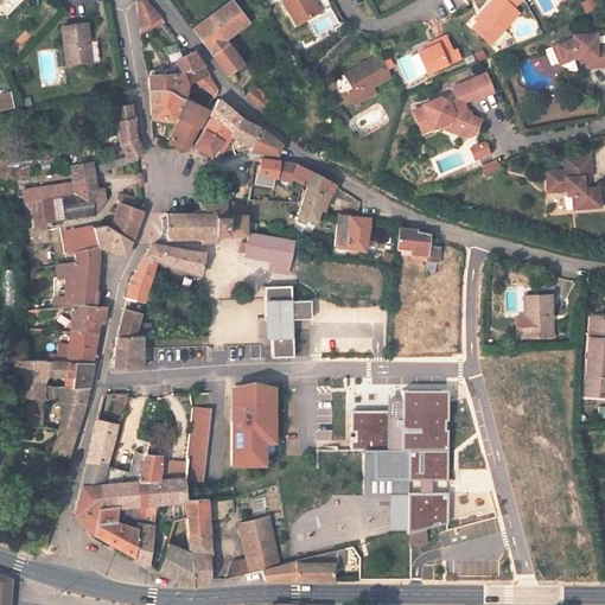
[(140,0),(138,1),(141,36),(165,24),(147,0),(140,0)]
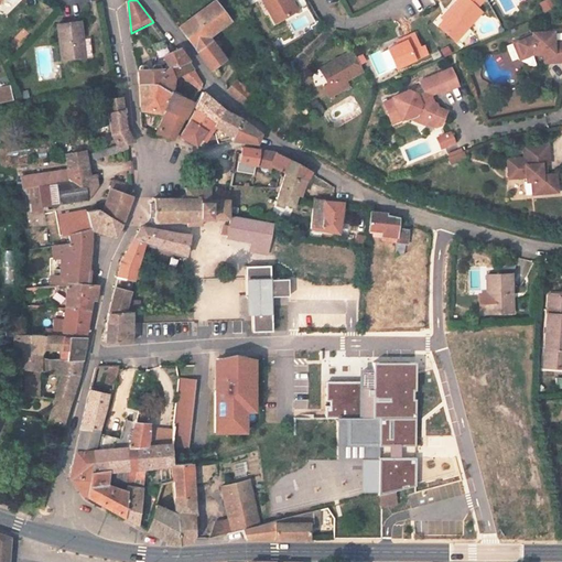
[(261,0),(278,26),(298,15),(288,0),(261,0)]
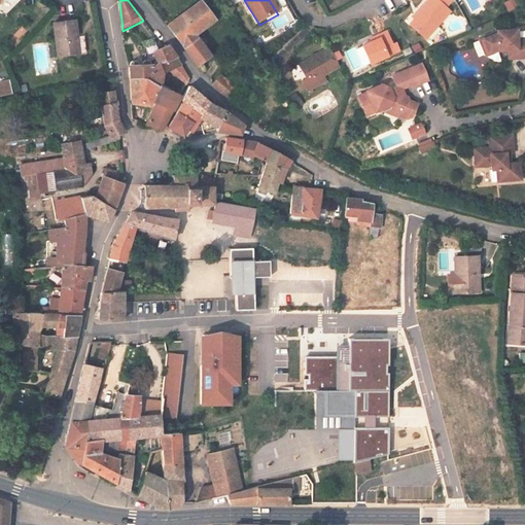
[(415,20),(418,23),(412,30),(427,43),(453,12),(448,8),(438,0),(430,0),(422,11),(415,20)]
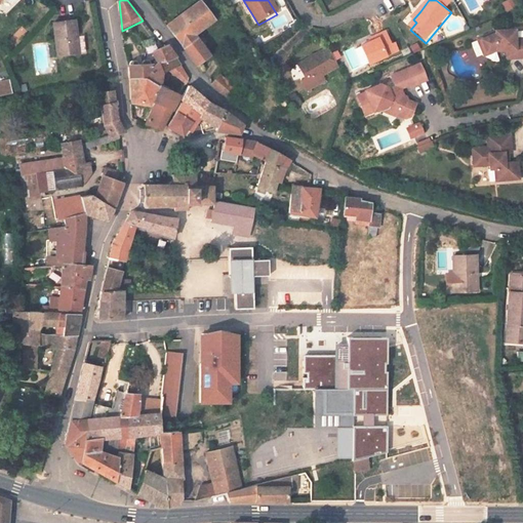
[(436,0),(446,8),(452,1),(451,0),(436,0)]
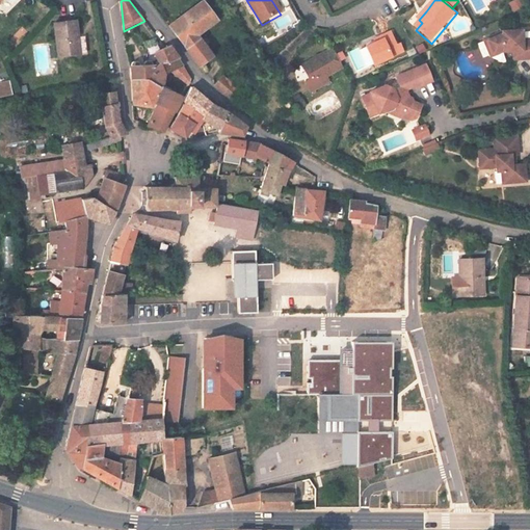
[(513,10),(524,4),(522,0),(509,0),(508,1),(513,10)]
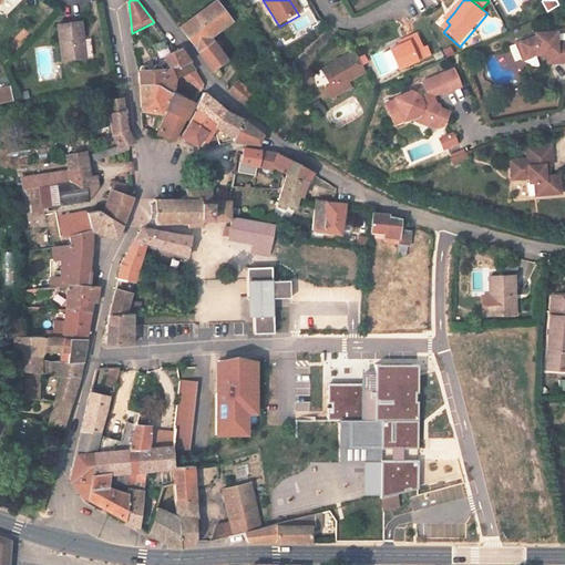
[(213,73),(226,63),(211,39),(232,23),(221,2),(181,29),(199,54),(213,73)]
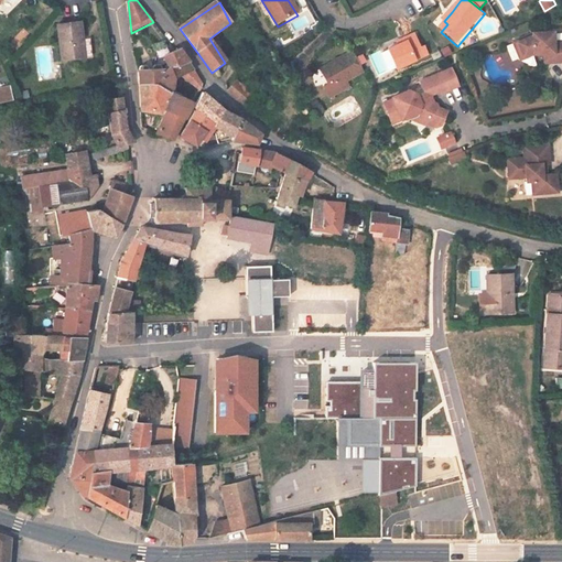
[(82,25),(60,29),(64,62),(94,57),(90,40),(84,41),(82,25)]
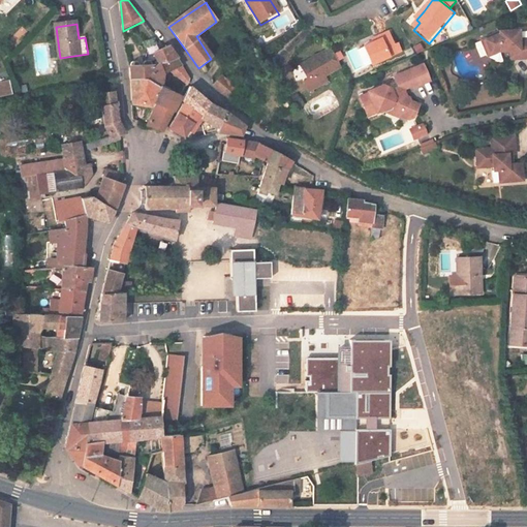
[(501,35),(483,43),(490,61),(502,56),(512,55),(513,62),(526,61),(526,41),(521,42),(521,34),(501,35)]
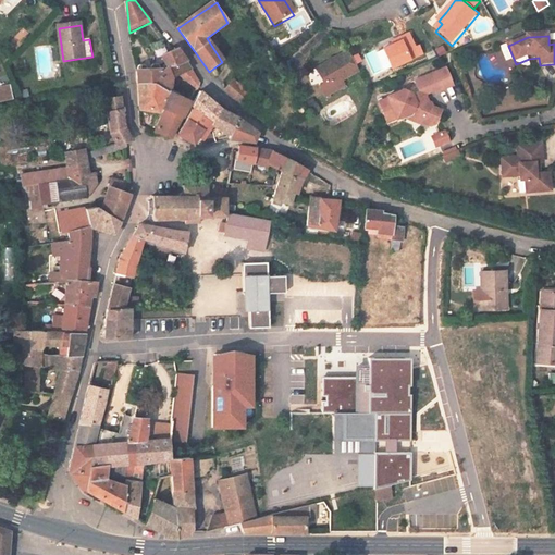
[(395,45),(397,48),(386,53),(394,71),(423,58),(420,50),(416,51),(410,37),(402,41),(395,45)]
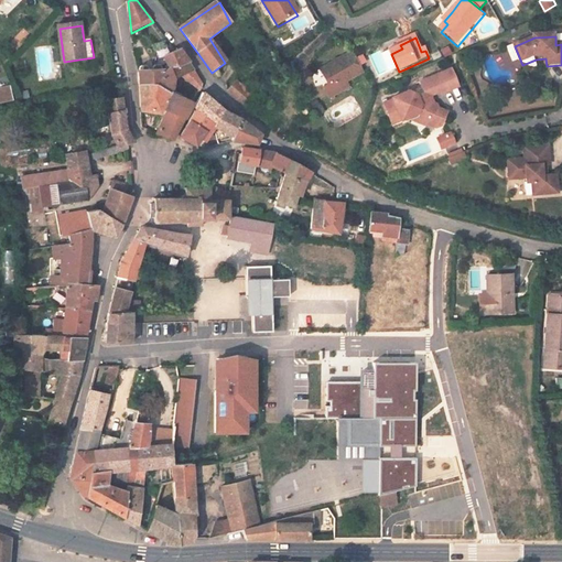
[(179,51),(176,52),(166,58),(172,68),(174,72),(188,63),(179,51)]
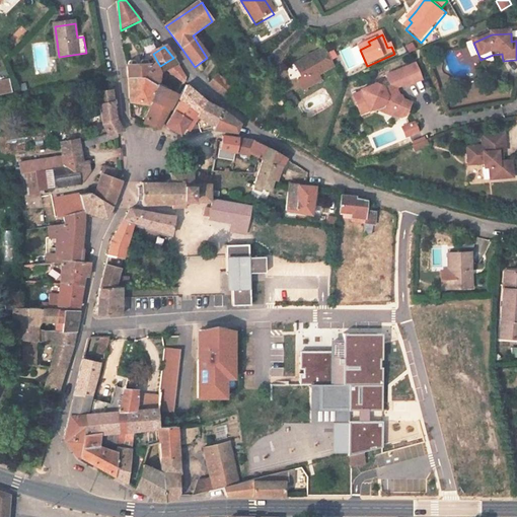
[(323,82),(320,77),(337,69),(325,50),(297,66),(305,80),(300,83),(305,92),(323,82)]
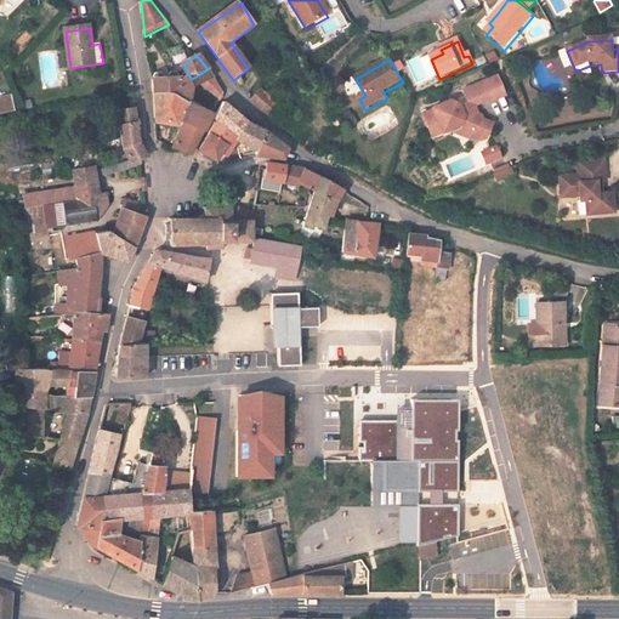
[(210,83),(215,79),(208,69),(192,79),(189,75),(183,79),(186,95),(177,96),(179,119),(204,132),(214,114),(199,107),(198,90),(210,83)]
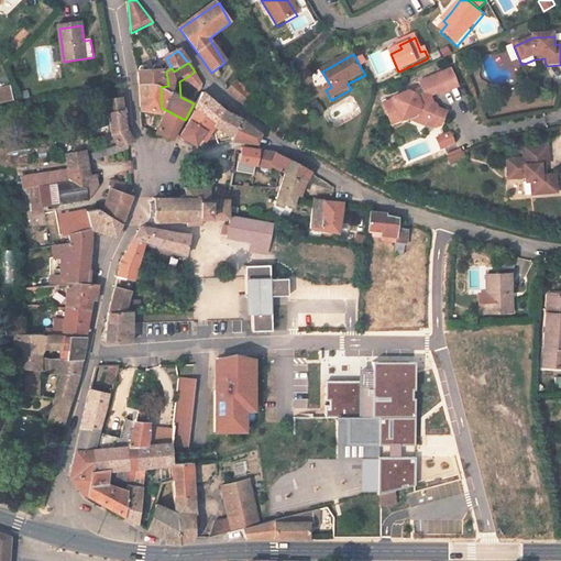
[(166,72),(163,73),(163,70),(162,68),(161,66),(158,66),(155,67),(154,68),(153,70),(154,73),(151,74),(151,70),(150,68),(149,66),(146,66),(142,67),(141,70),(141,74),(139,75),(138,75),(139,88),(161,87),(168,86),(166,72)]
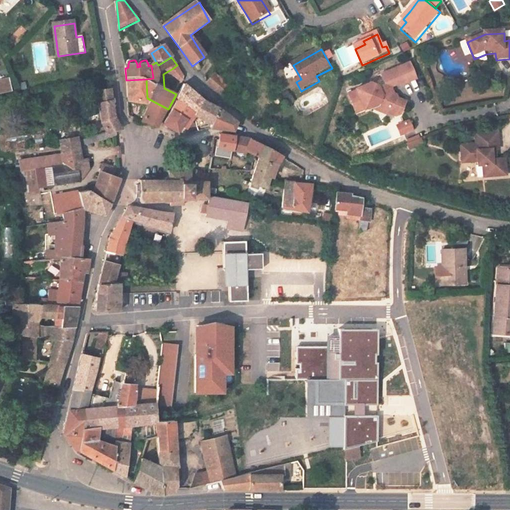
[(184,79),(184,76),(177,65),(173,68),(182,83),(184,79)]
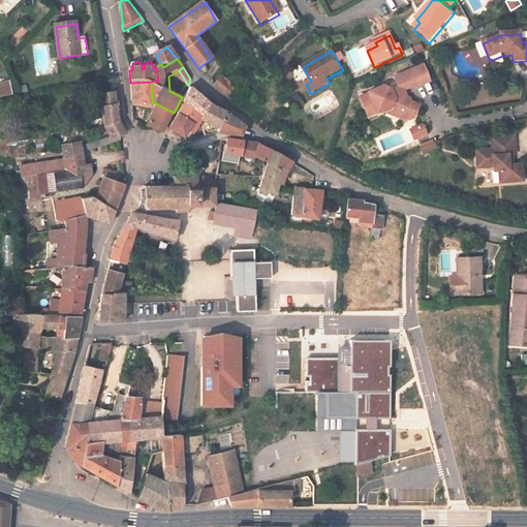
[(399,116),(398,119),(401,120),(408,123),(413,121),(417,109),(410,105),(408,100),(400,97),(399,93),(412,88),(413,90),(429,84),(422,68),(393,80),(397,89),(391,92),(381,88),(367,94),(368,96),(359,100),(366,115),(374,112),(379,114),(389,109),(398,113),(399,116)]
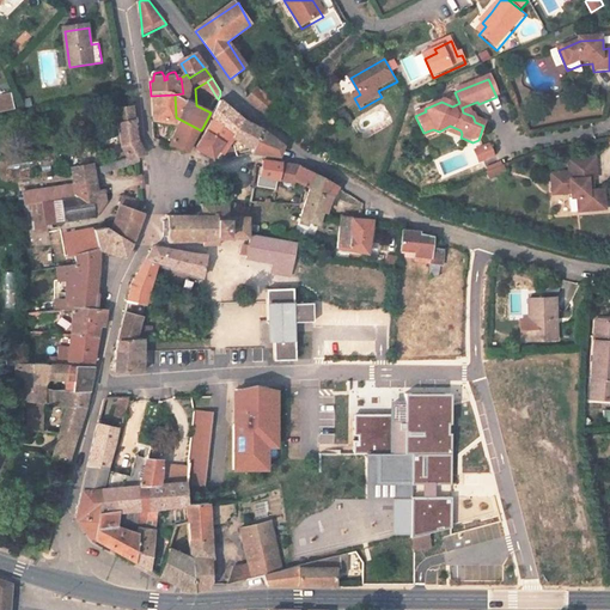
[(264,90),(261,86),(251,96),(269,113),(275,105),(272,101),(268,98),(270,96),(264,90)]
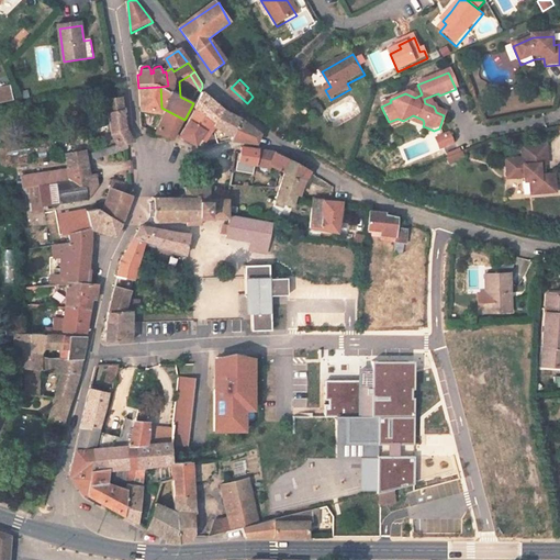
[(0,85),(0,92),(2,101),(17,98),(13,81),(0,85)]
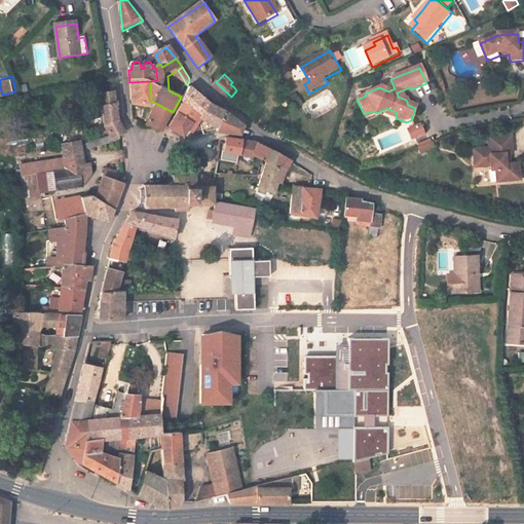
[(133,106),(150,106),(154,109),(146,125),(161,133),(162,132),(173,112),(151,101),(150,81),(129,82),(133,106)]
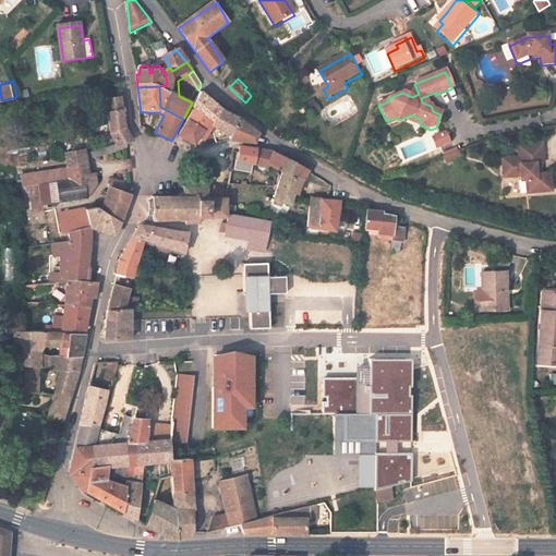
[(200,104),(201,106),(194,116),(207,127),(214,118),(219,120),(228,107),(209,91),(208,91),(200,104)]
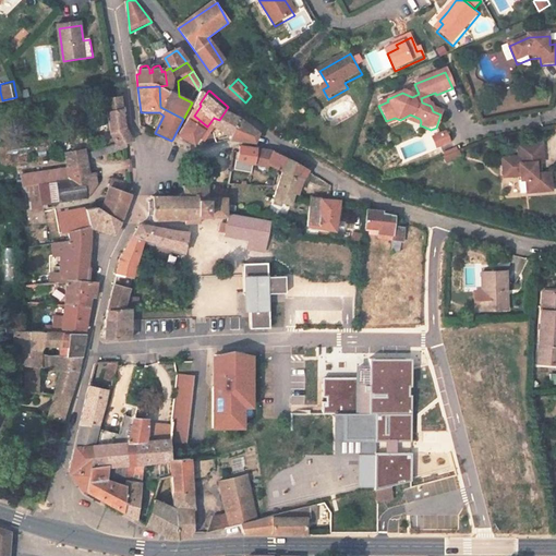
[(110,131),(118,147),(125,144),(132,141),(124,127),(121,97),(106,99),(110,131)]
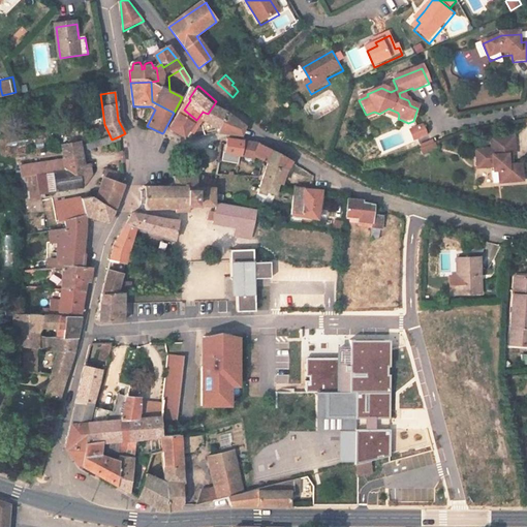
[(216,101),(208,114),(224,123),(228,107),(216,101)]
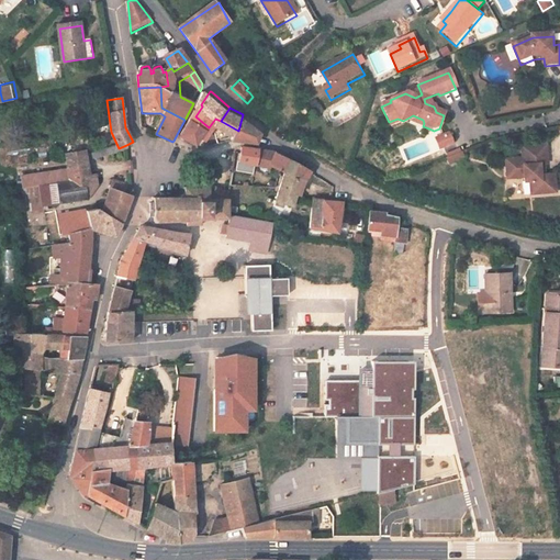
[(160,113),(150,132),(156,134),(165,116),(160,113)]
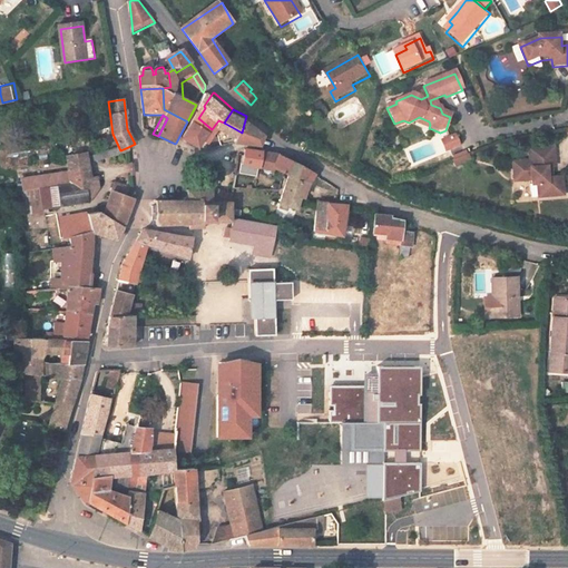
[(267,135),(265,130),(253,120),(251,117),(246,116),(242,133),(241,137),(266,142),(267,140),(267,137),(267,135)]
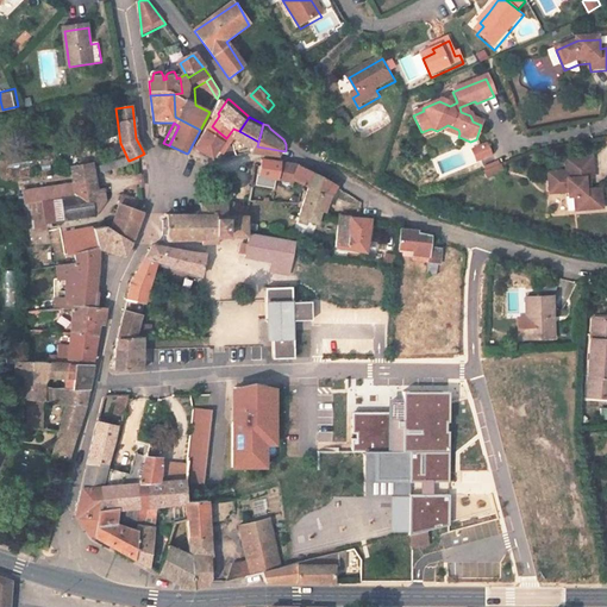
[(460,133),(458,130),(448,125),(437,131),(456,139),(457,138),(461,139),(462,138),(458,137),(460,133)]
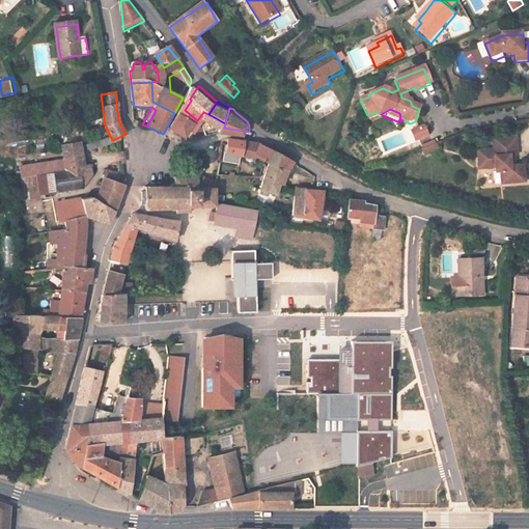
[(189,133),(197,120),(185,110),(176,123),(176,124),(189,133)]
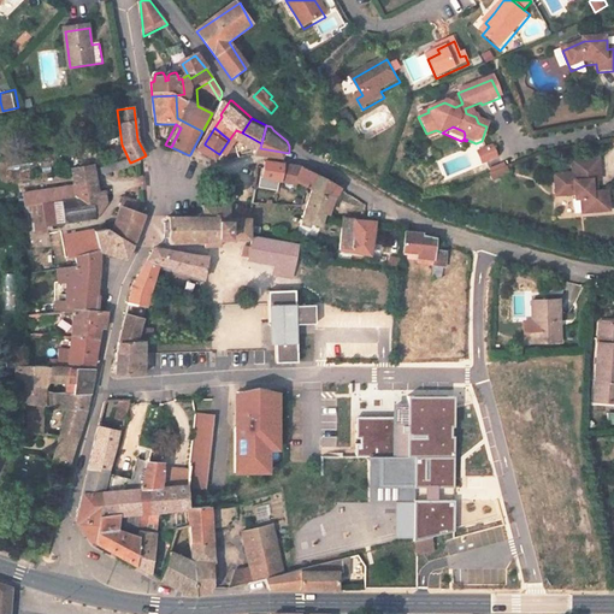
[(224,158),(242,133),(236,130),(229,140),(219,154),(224,158)]
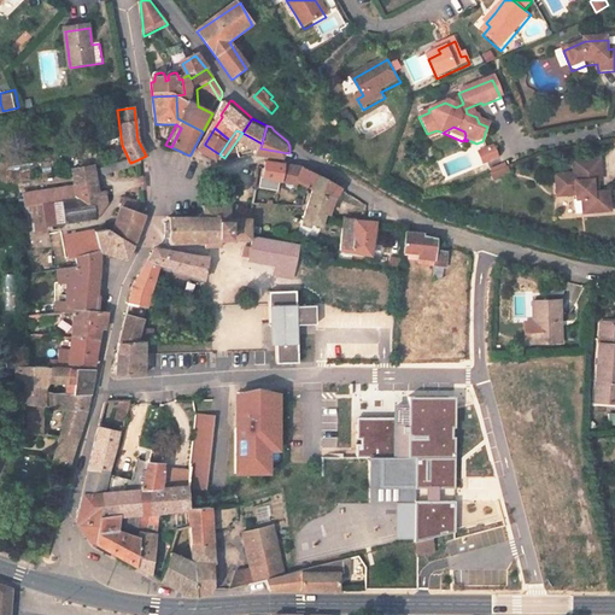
[(492,147),(481,152),(481,154),(485,153),(488,162),(496,159),(492,147)]
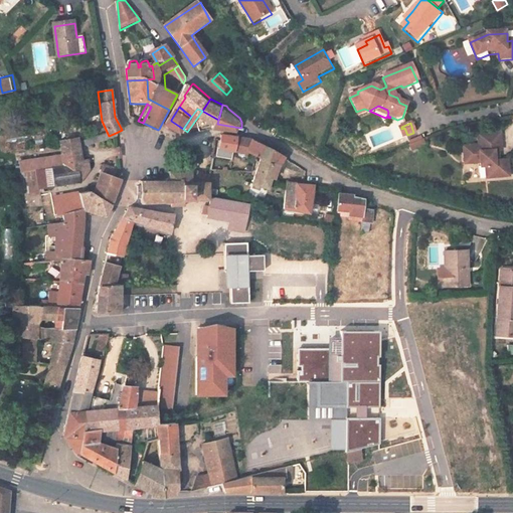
[(401,129),(401,127),(398,128),(401,137),(404,136),(405,138),(407,137),(407,135),(404,128),(401,129)]
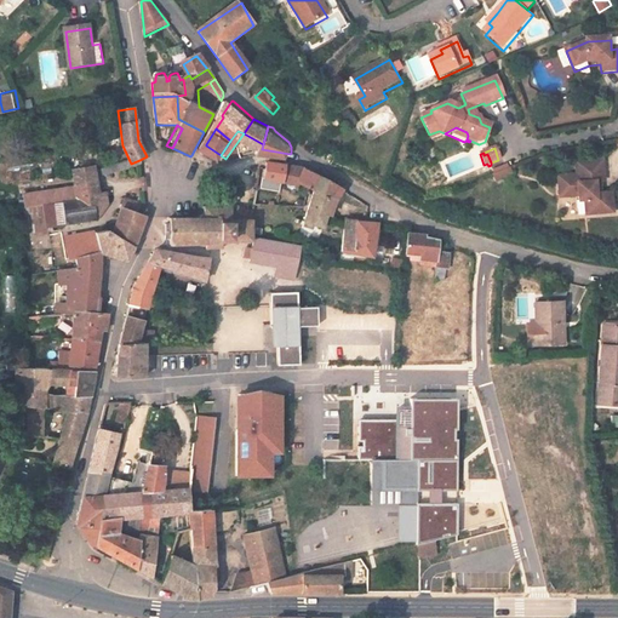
[(107,154),(98,156),(98,160),(102,176),(110,172),(107,154)]
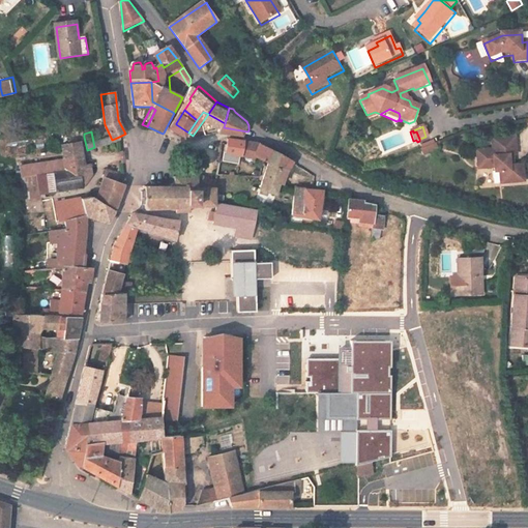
[(82,151),(83,157),(120,142),(119,137),(112,140),(94,147),(87,150),(82,151)]
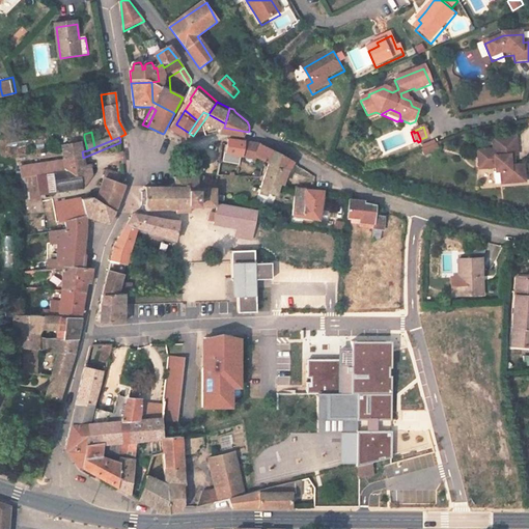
[(233,137),(233,141),(230,149),(246,152),(248,152),(251,140),(233,137)]
